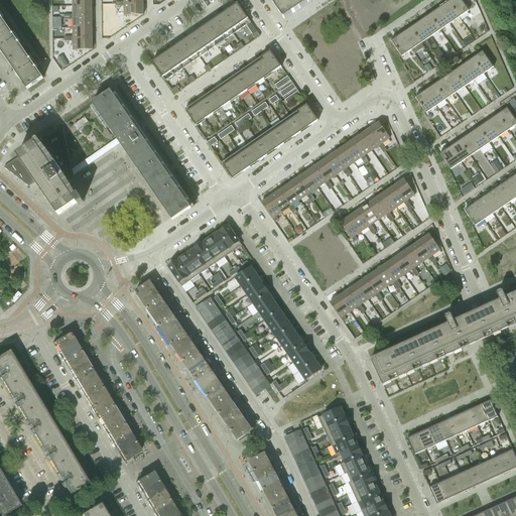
[(270,0),(284,20),(311,1),(312,0),(270,0)]
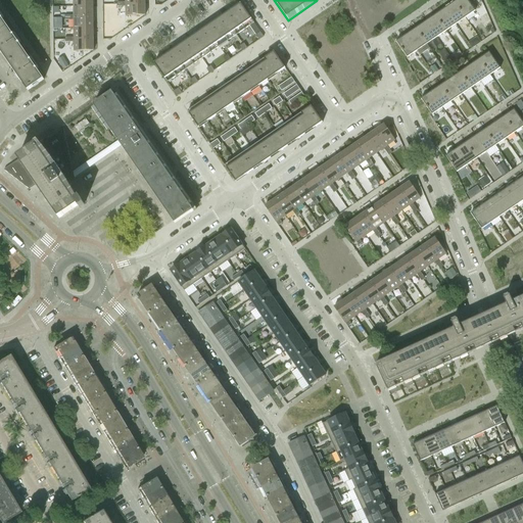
[(475,11),(469,2),(471,0),(456,0),(454,2),(465,17),(475,11)]
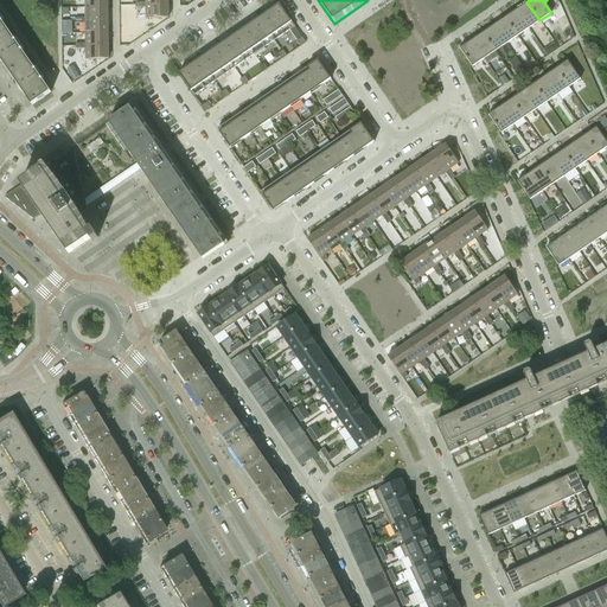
[(526,2),(516,10),(529,29),(540,20),(526,2)]
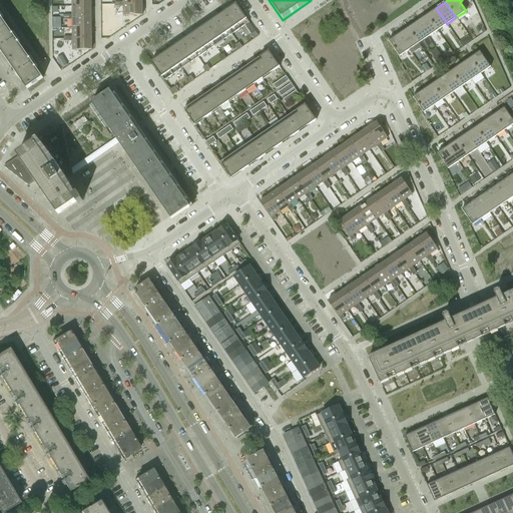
[(236,3),(223,12),(220,14),(233,33),(249,22),(236,3)]
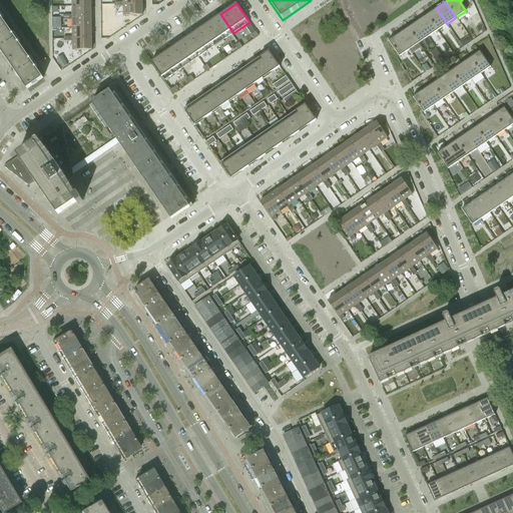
[(123,4),(123,6),(123,15),(142,15),(142,4),(123,4)]
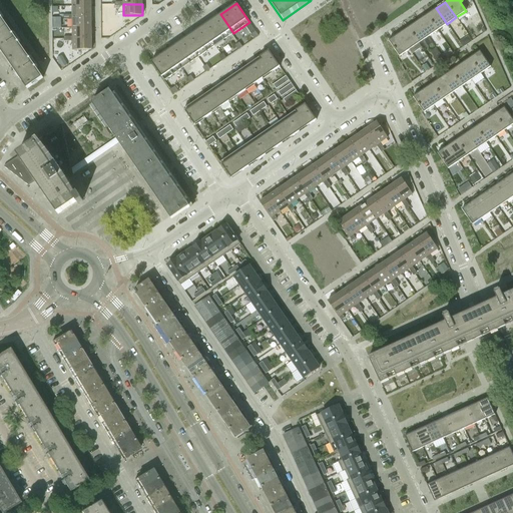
[(72,6),(72,15),(72,17),(91,17),(91,6),(72,6)]
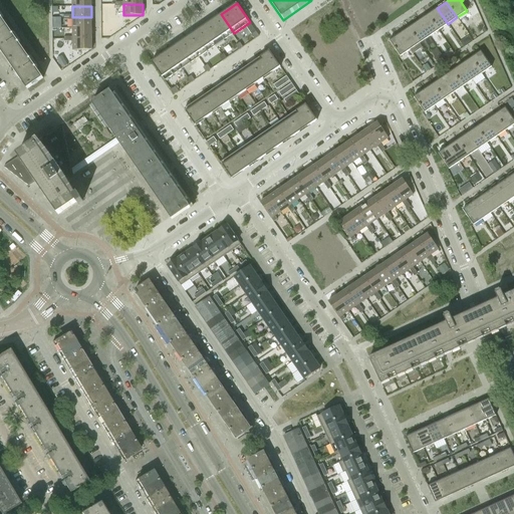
[(437,8),(428,15),(438,30),(448,24),(437,8)]
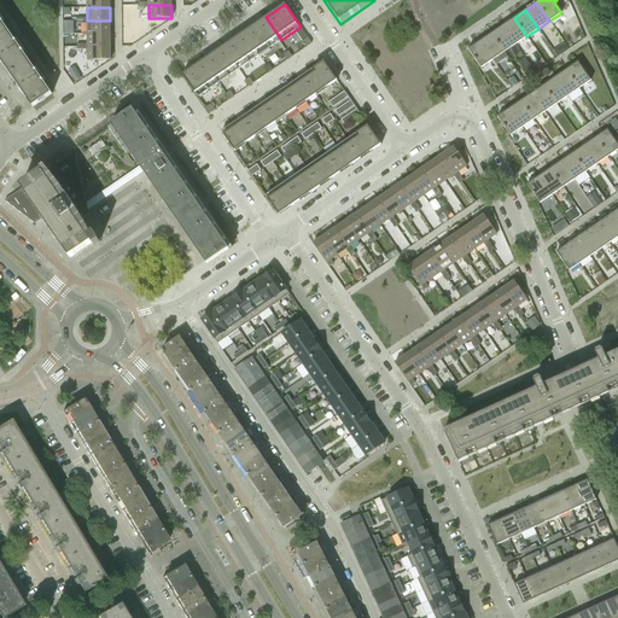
[(266,17),(246,30),(261,53),(281,40),(266,17)]
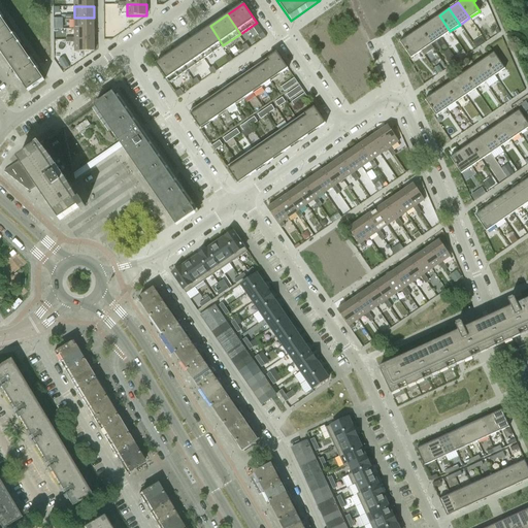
[(439,15),(429,22),(440,38),(450,31),(439,15)]
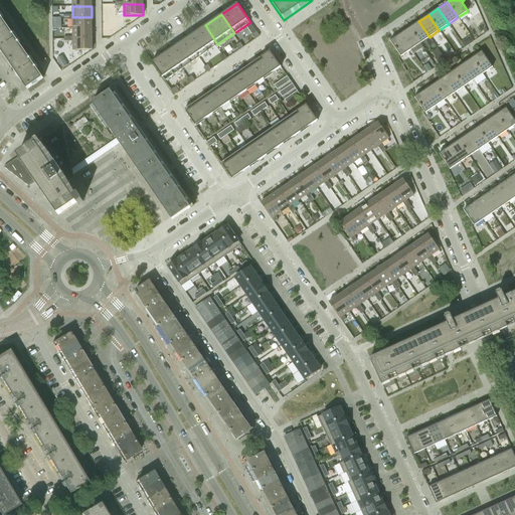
[(72,17),(72,19),(72,28),(92,28),(92,17),(72,17)]
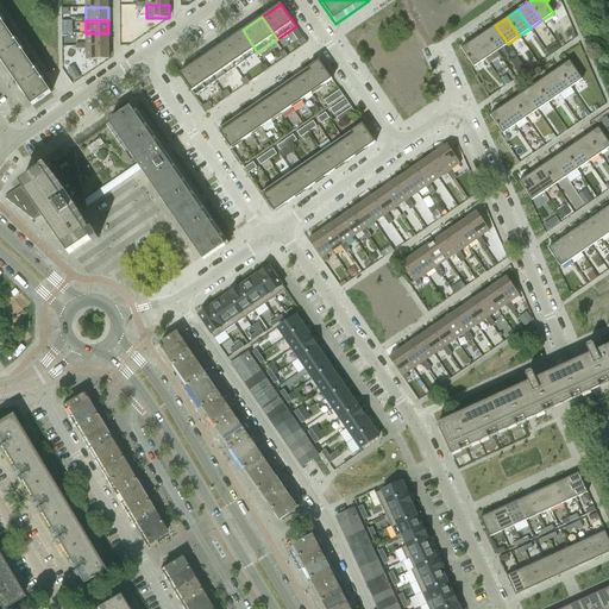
[(495,25),(484,33),(496,51),(508,44),(495,25)]
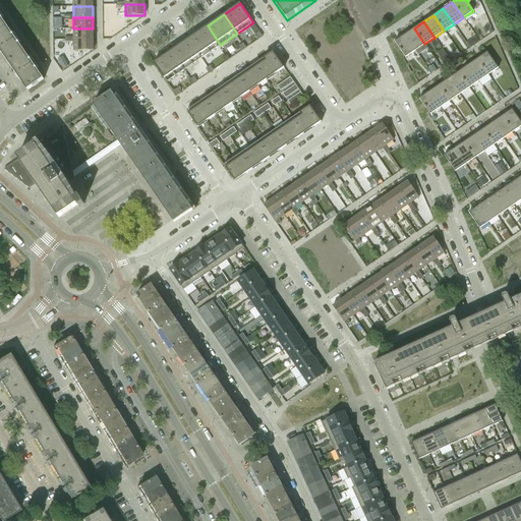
[(208,25),(190,38),(203,57),(220,45),(208,25)]
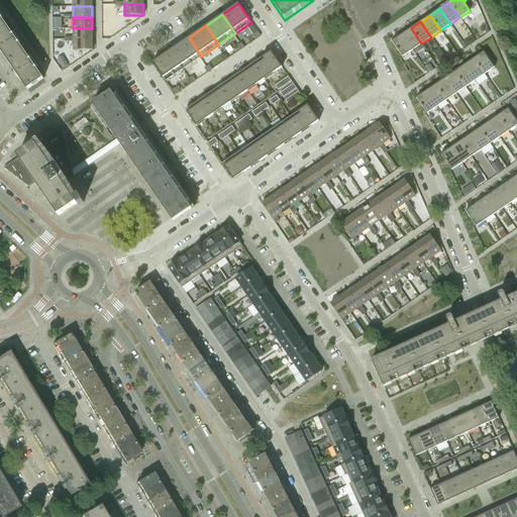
[(24,52),(7,26),(0,31),(0,53),(1,53),(8,63),(24,52)]
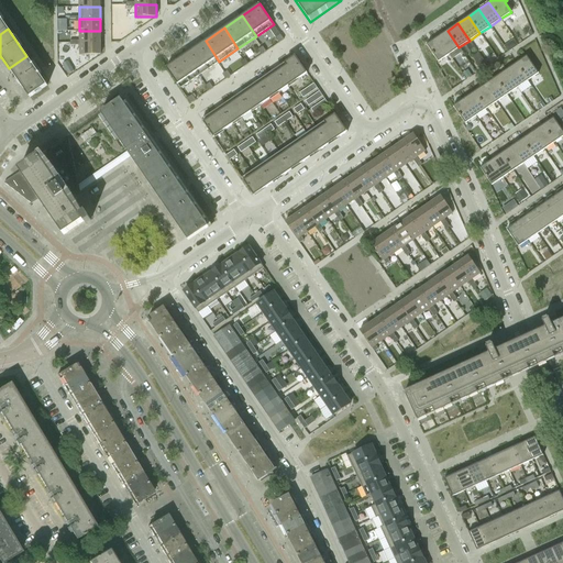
[(79,31),(79,40),(79,43),(100,42),(100,31),(79,31)]
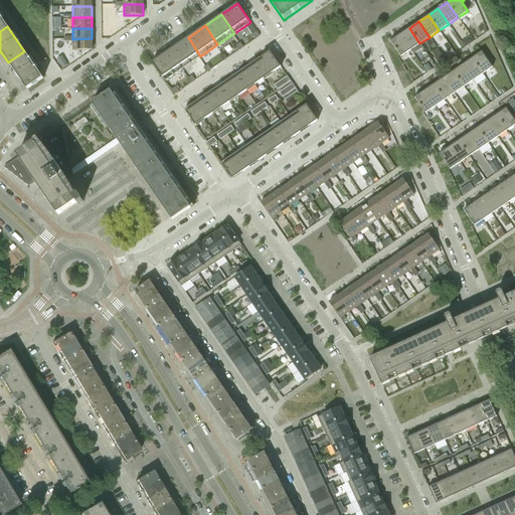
[(409,28),(399,34),(410,50),(419,43),(409,28)]
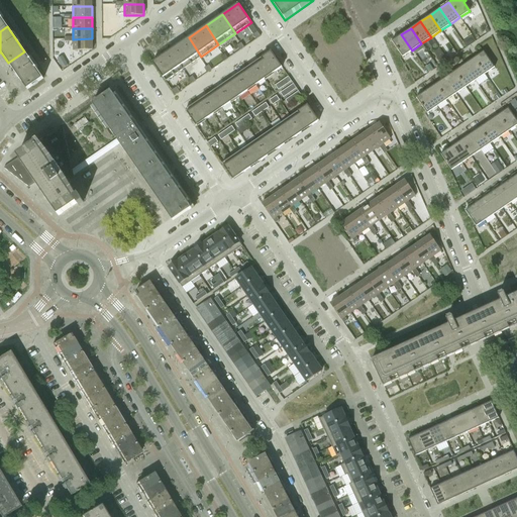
[(401,34),(392,41),(402,57),(412,50),(401,34)]
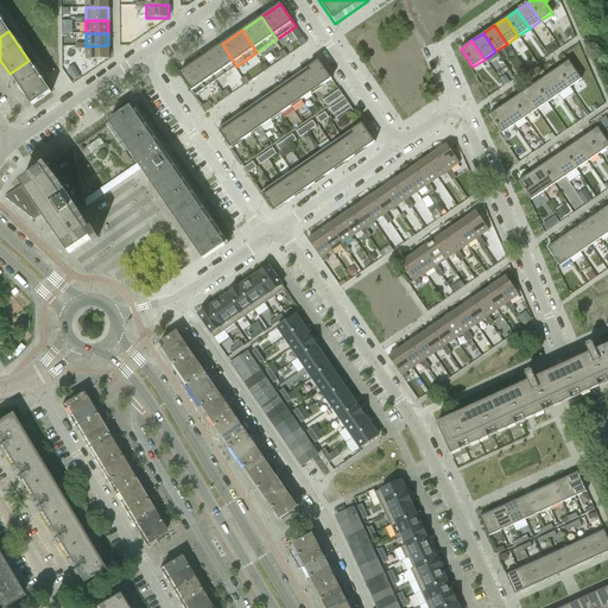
[(222,44),(202,58),(216,81),(236,67),(222,44)]
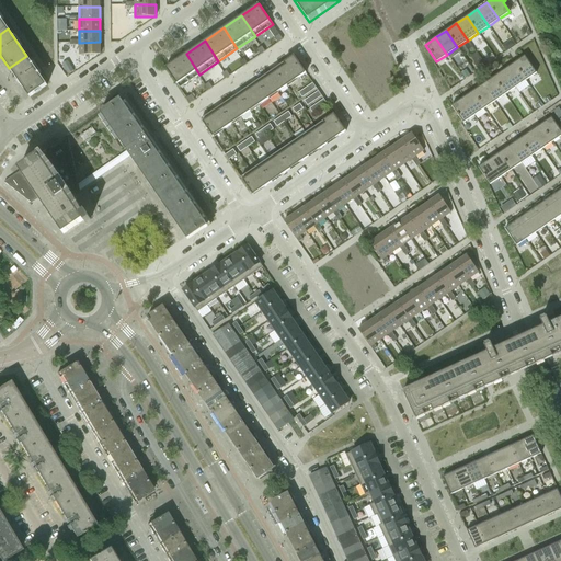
[(79,43),(79,45),(79,55),(100,55),(100,42),(79,43)]
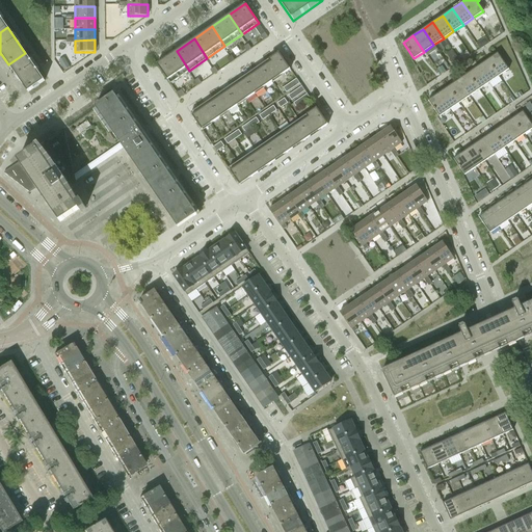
[(177,51),(157,64),(170,83),(189,71),(177,51)]
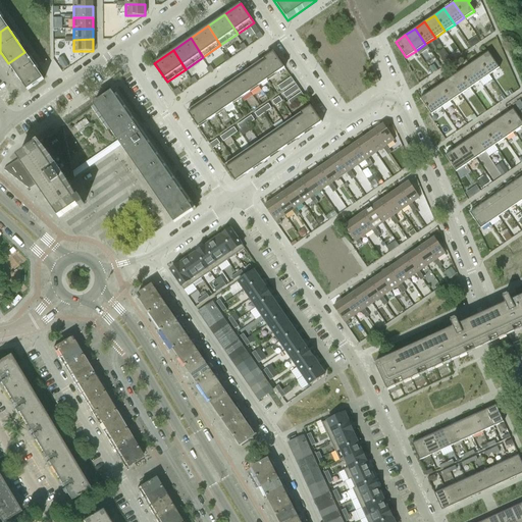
[(44,80),(24,52),(8,63),(15,73),(14,74),(16,79),(17,80),(18,77),(28,91),(44,80)]
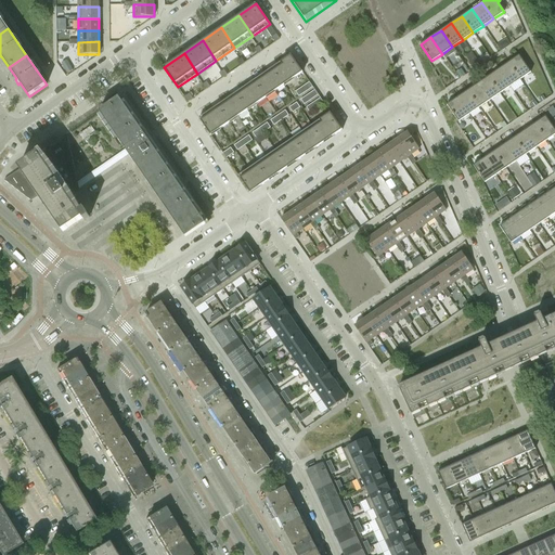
[(291,55),(203,115),(198,118),(199,119),(210,136),(302,73),(291,55)]
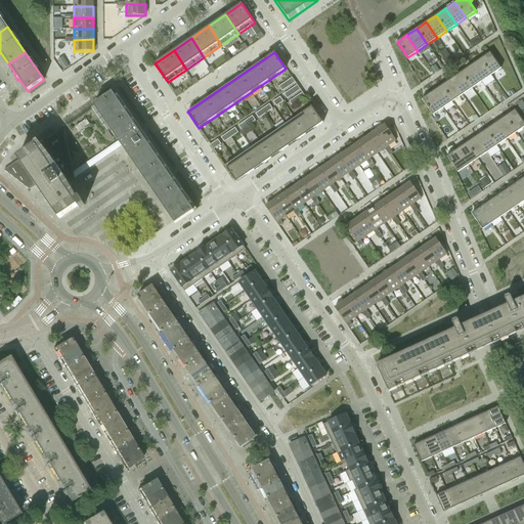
[(490,52),(480,59),(491,75),(500,69),(490,52)]
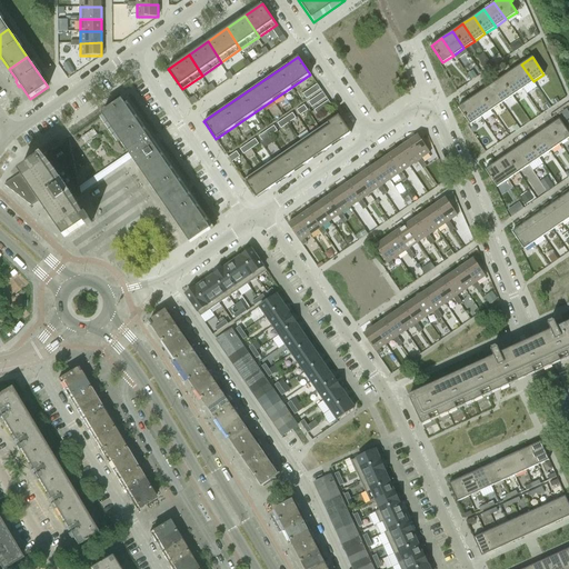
[(486,59),(480,63),(485,69),(490,66),(486,59)]
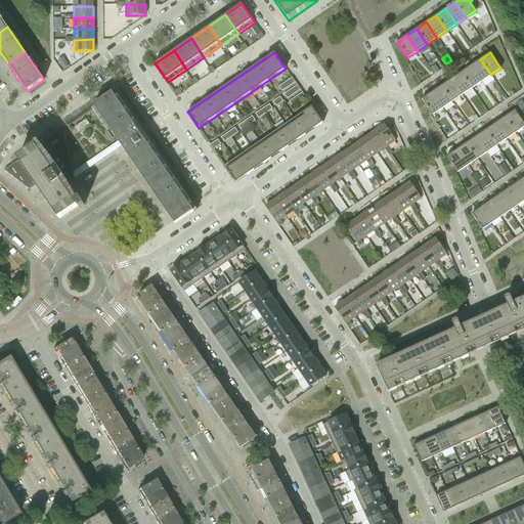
[(480,59),(471,66),(482,81),(491,75),(480,59)]
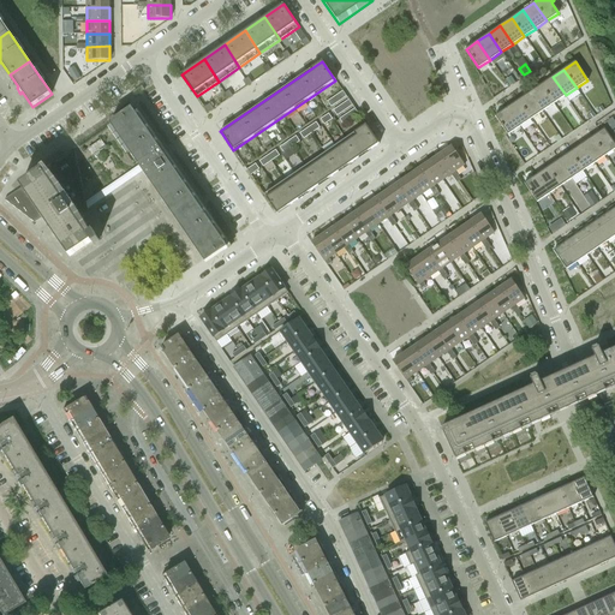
[(553,77),(541,85),(554,103),(566,95),(553,77)]
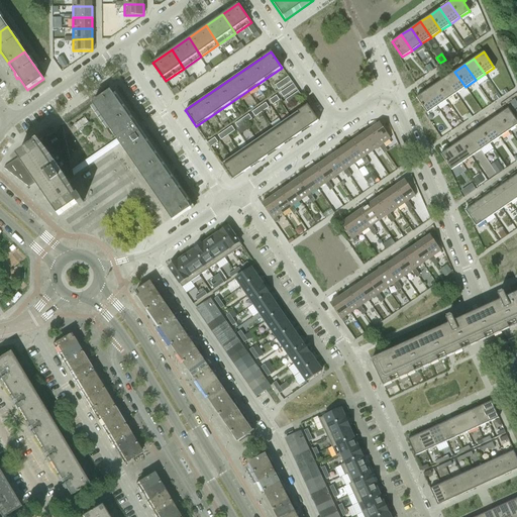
[(454,72),(445,78),(455,94),(466,87),(454,72)]
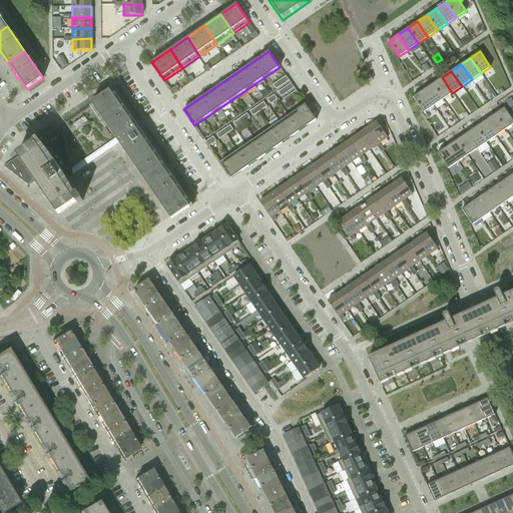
[(273,85),(276,89),(289,80),(286,76),(273,85)]
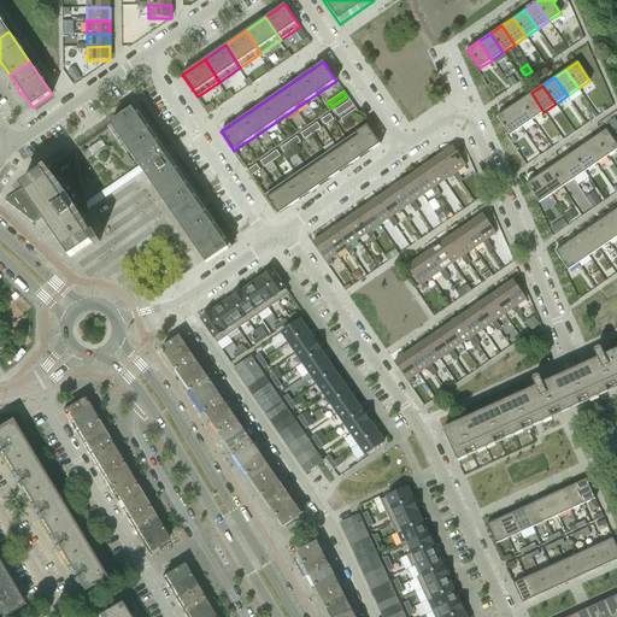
[(532,93),(519,100),(533,119),(544,112),(532,93)]
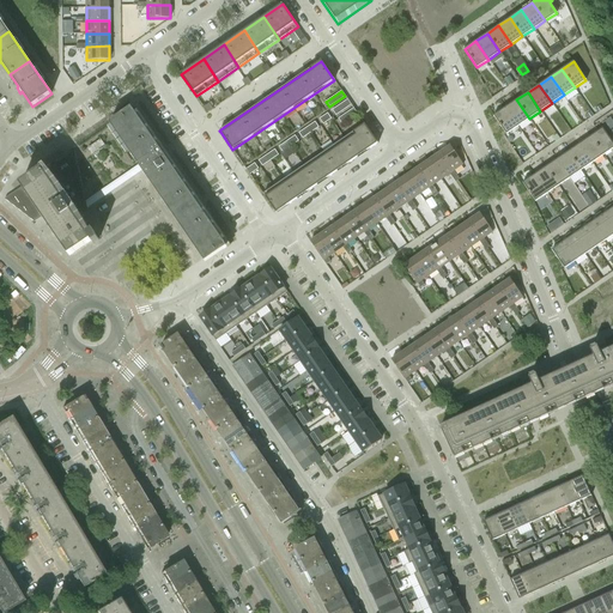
[(335,115),(351,104),(347,99),(332,110),(335,115)]
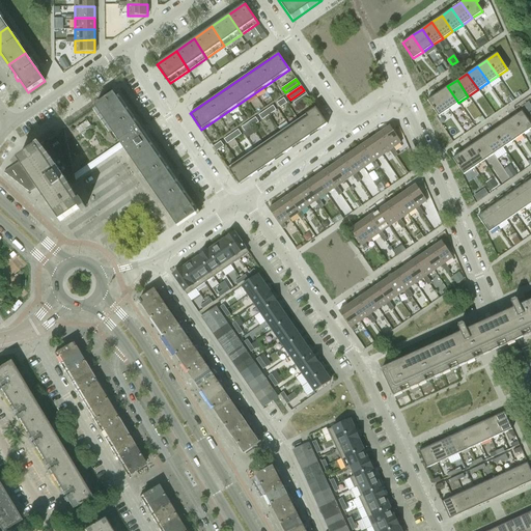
[(447,86),(438,93),(448,110),(458,103),(447,86)]
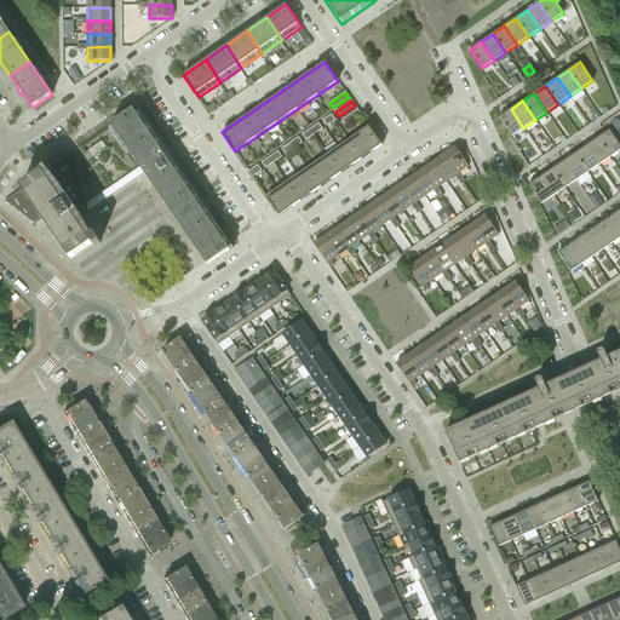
[(133,109),(110,125),(149,181),(207,265),(233,247),(229,242),(170,155),(166,158),(133,109)]
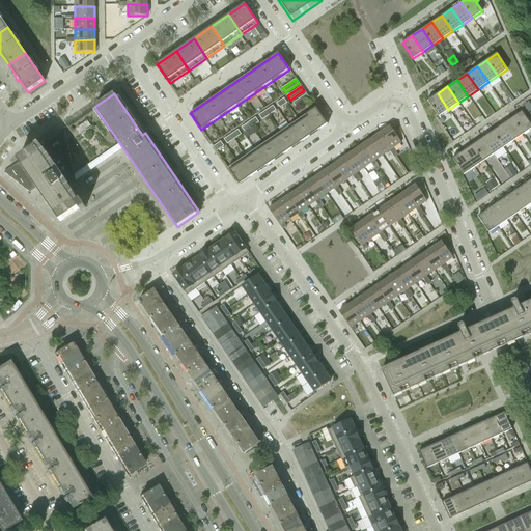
[(296,108),(309,99),(306,93),(292,103),(296,108)]
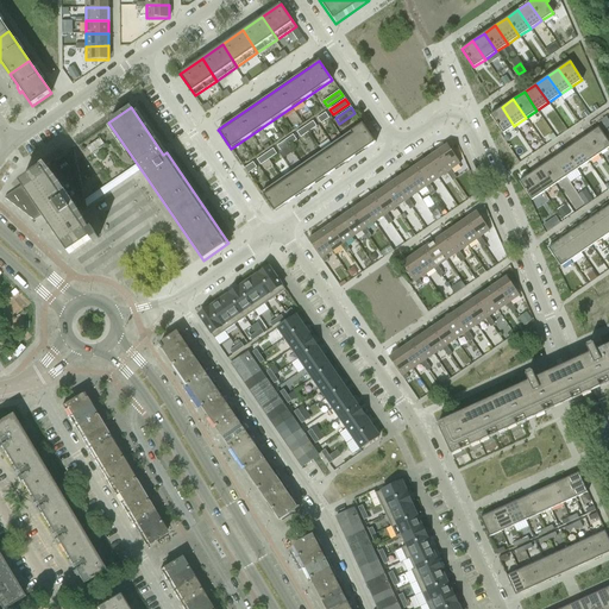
[(502,107),(490,114),(503,133),(514,126),(502,107)]
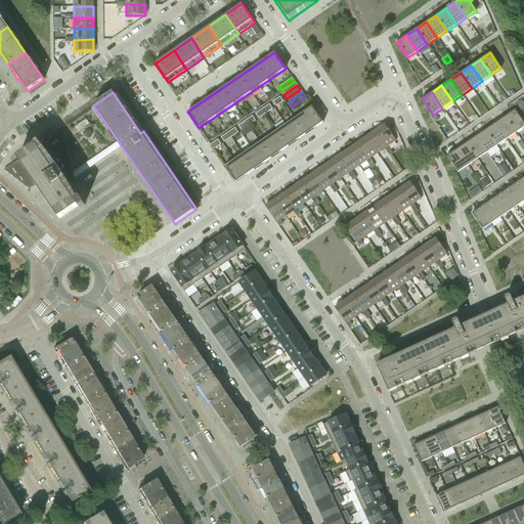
[(276,106),(284,101),(279,97),(273,101),(276,106)]
